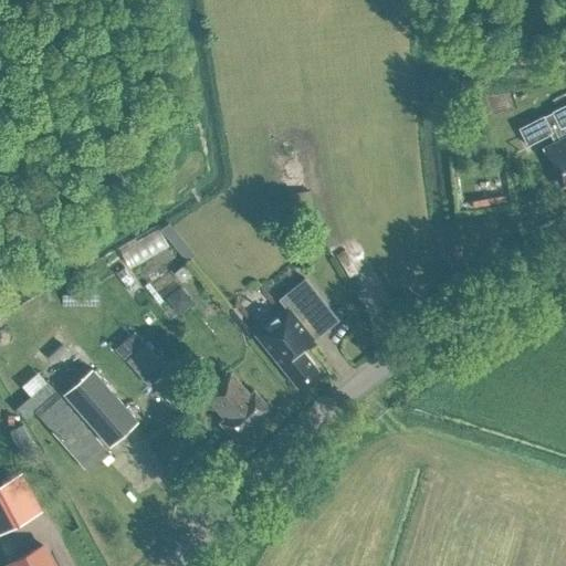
[(565,101),(552,108),(559,126),(565,123),(565,101)]
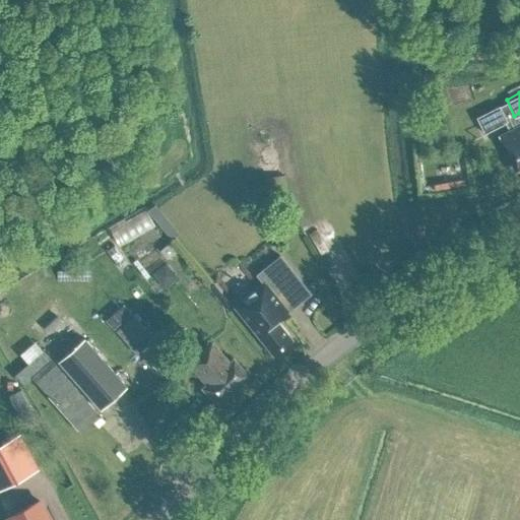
[(509,128),(497,134),(515,170),(519,167),(519,122),(518,124),(514,116),(507,100),(480,113),(489,129),(505,120),(509,128)]
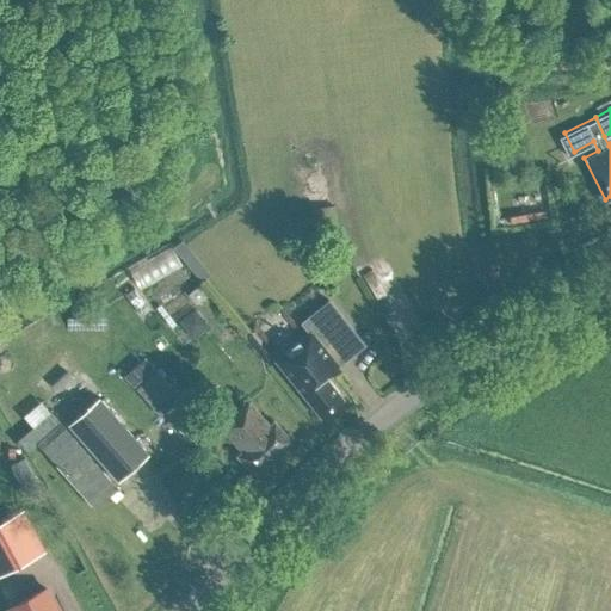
[(191,235),(180,241),(202,277),(213,271),(191,235)]
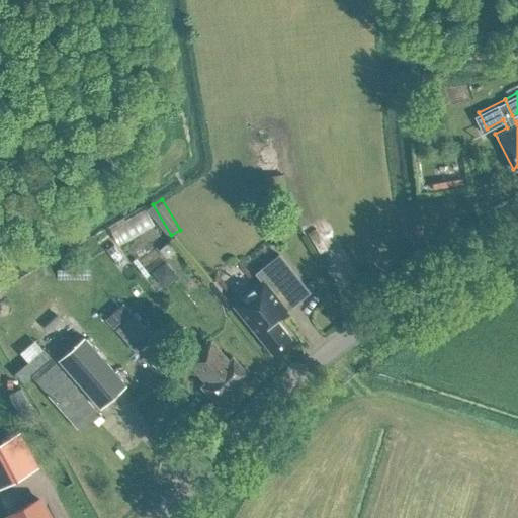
[(169,241),(160,248),(167,257),(176,250),(169,241)]
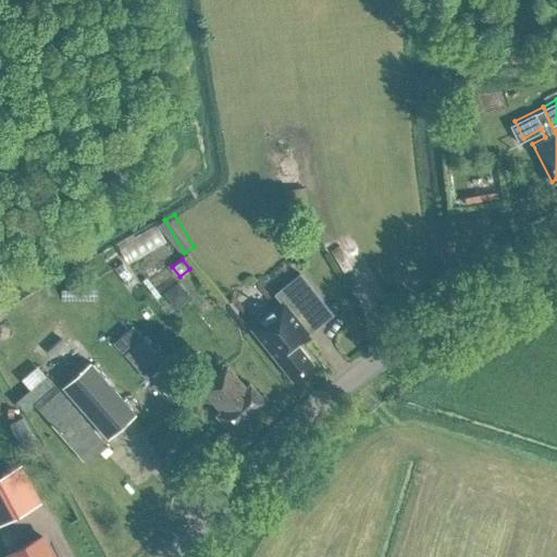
[(306,333),(331,312),(299,272),(273,293),(281,302),(250,327),(292,379),(311,362),(294,341),(305,332),(306,333)]
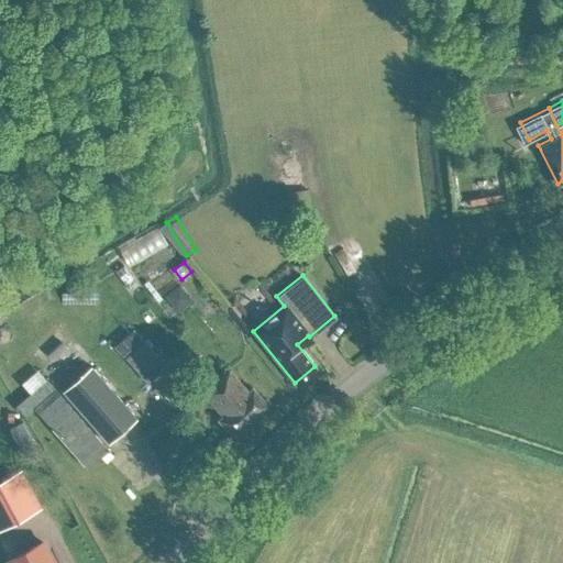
[(169,293),(183,308),(196,297),(183,282),(169,293)]
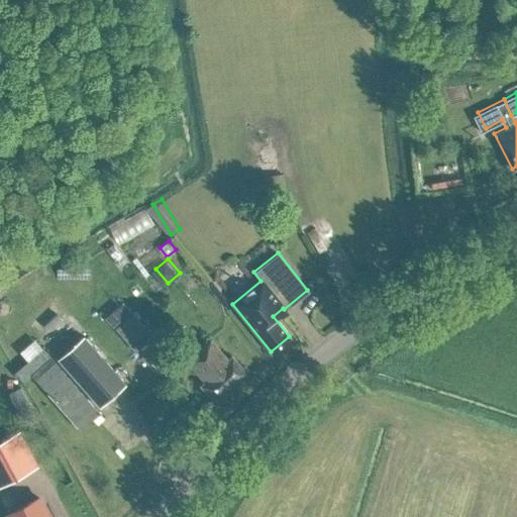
[(152,337),(151,336),(131,313),(130,313),(125,308),(108,323),(113,328),(114,327),(136,352),(137,350),(139,348),(152,337)]
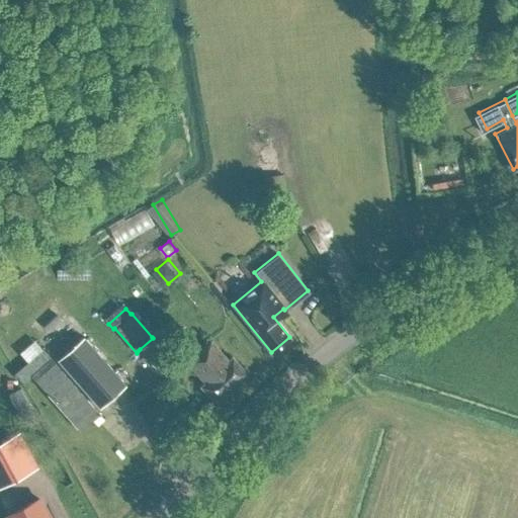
[(153,338),(140,349),(165,378),(180,365),(155,334),(152,337),(153,338)]
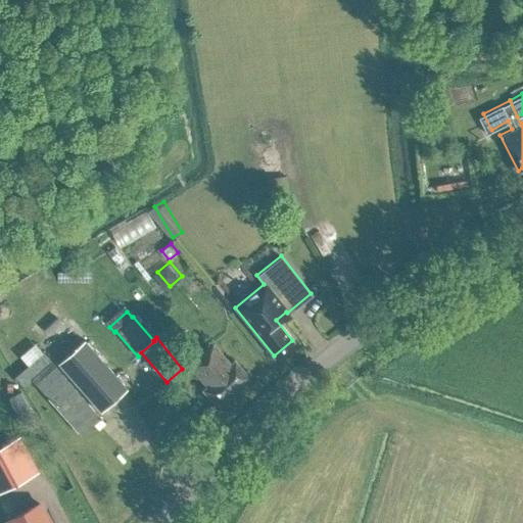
[(99,410),(127,386),(85,338),(57,362),(99,410)]
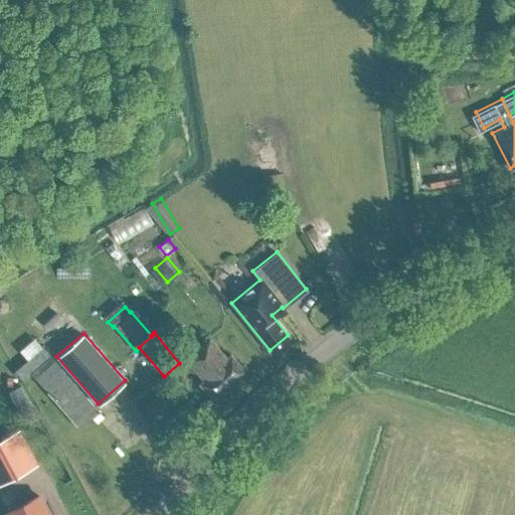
[(226,357),(209,337),(185,359),(196,371),(192,375),(214,400),(246,371),(229,353),(226,357)]
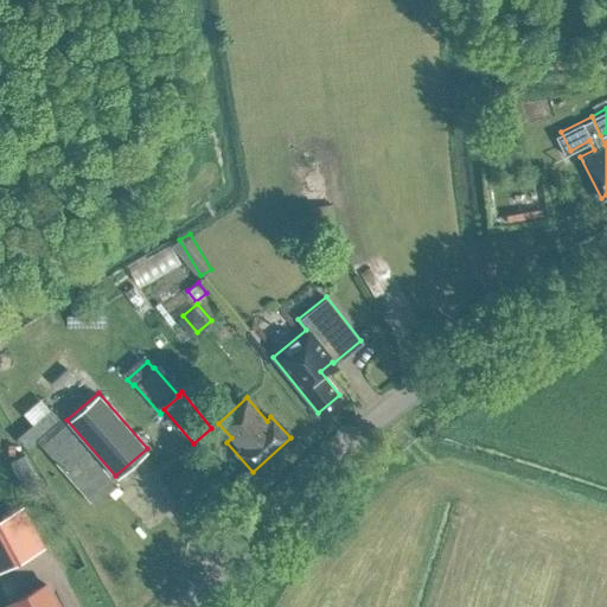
[(116,485),(49,408),(16,438),(25,448),(36,440),(93,505),(116,485)]
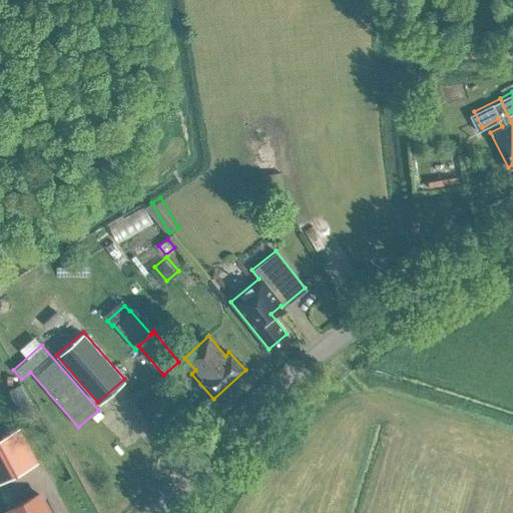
[(21,415),(33,409),(20,383),(7,390),(21,415)]
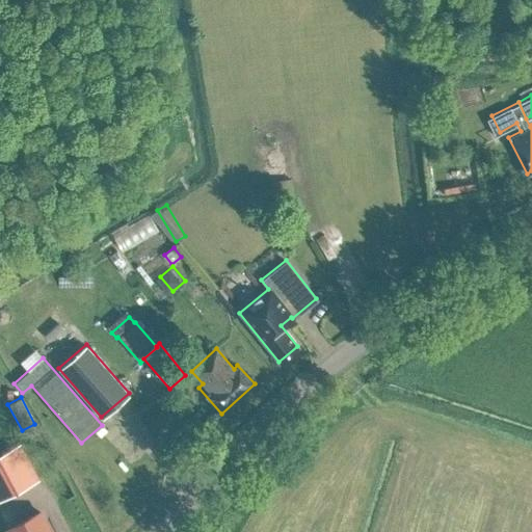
[(16,441),(0,449),(0,494),(35,475),(16,441)]
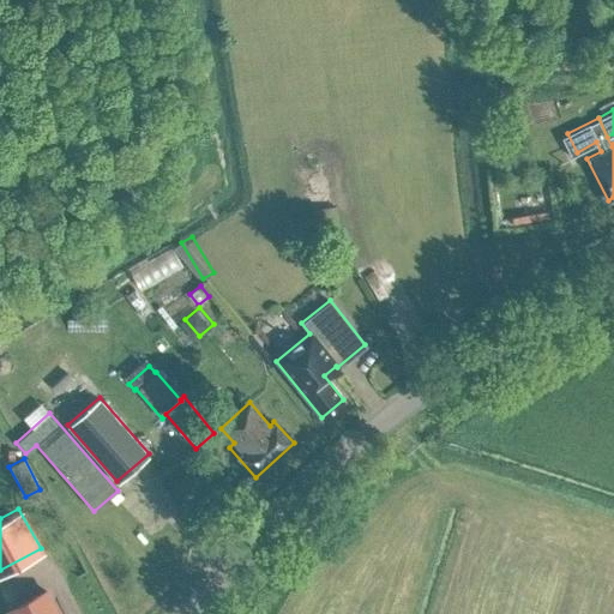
[(60,613),(47,589),(8,609),(10,613),(60,613)]
